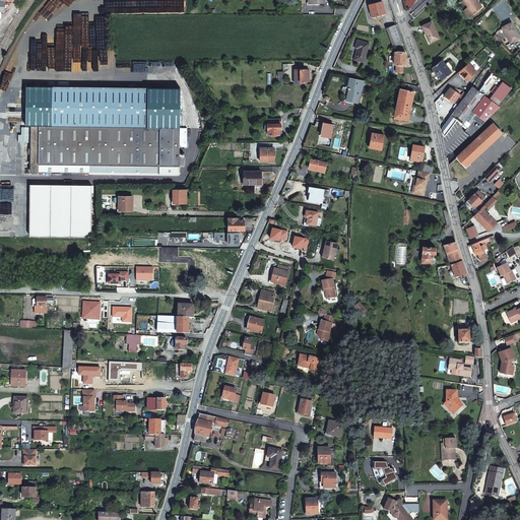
[(13,0),(0,0),(0,12),(6,12),(5,1),(12,2),(13,0)]
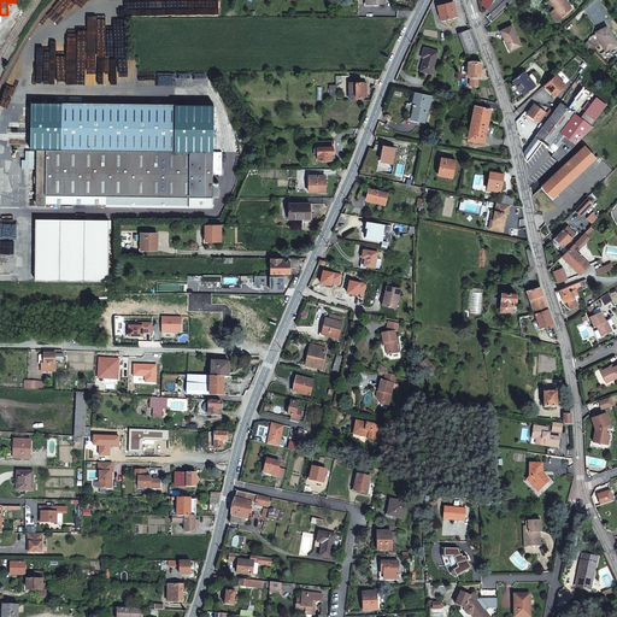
[(566,0),(551,0),(551,1),(558,9),(556,10),(564,17),(571,9),(564,3),(566,0)]
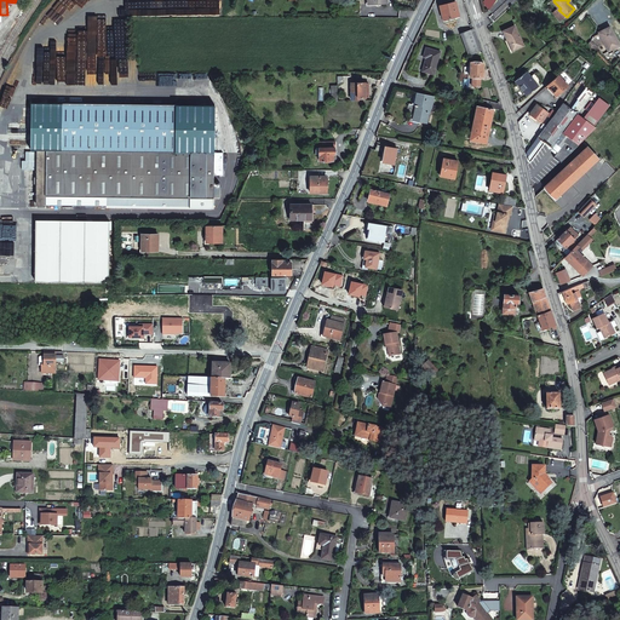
[(441,7),(443,21),(454,17),(459,16),(457,3),(441,7)]
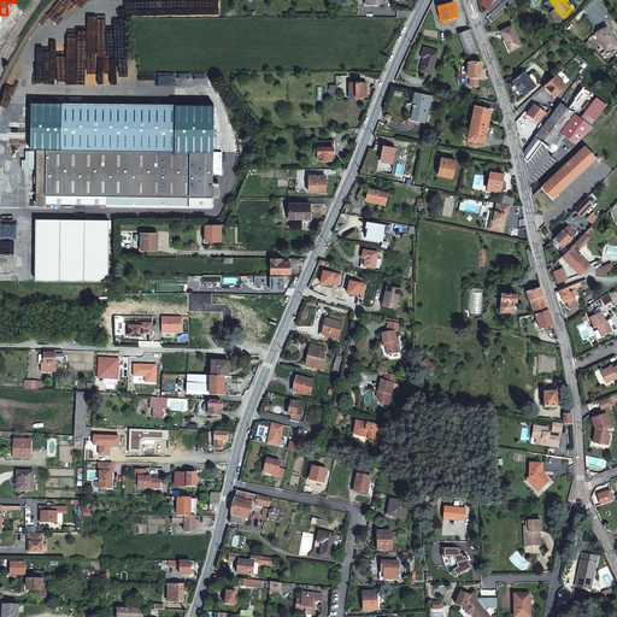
[(558,23),(564,17),(556,10),(551,15),(558,23)]
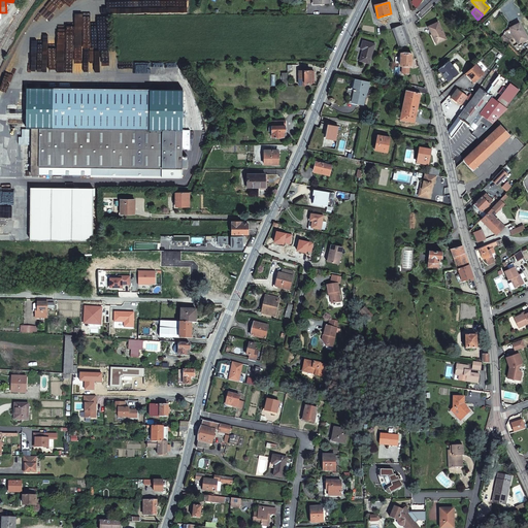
[(436,44),(446,40),(438,23),(429,27),(436,44)]
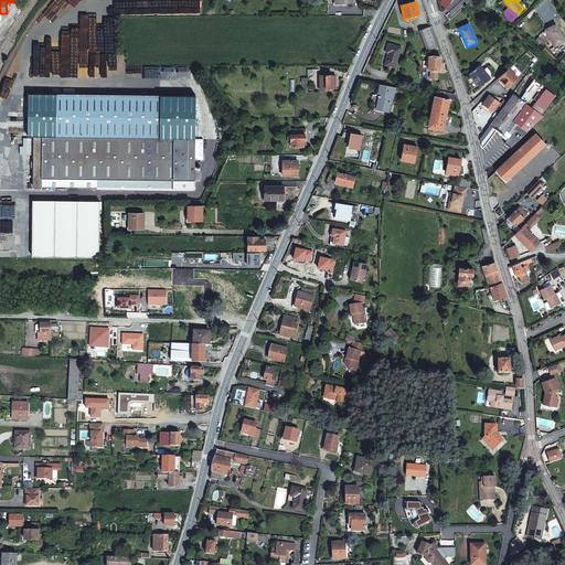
[(564,43),(555,25),(545,30),(553,48),(564,43)]
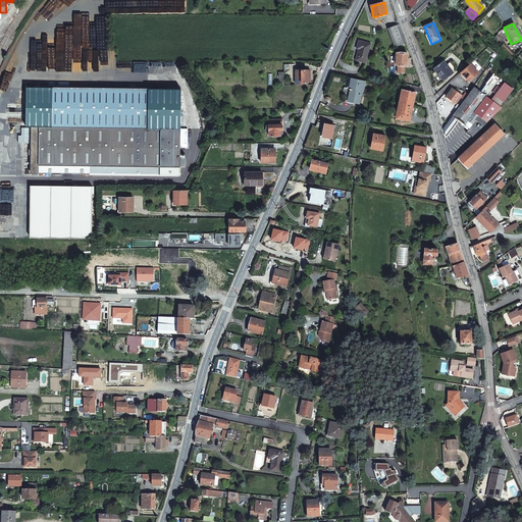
[(389,29),(396,47),(406,44),(400,25),(389,29)]
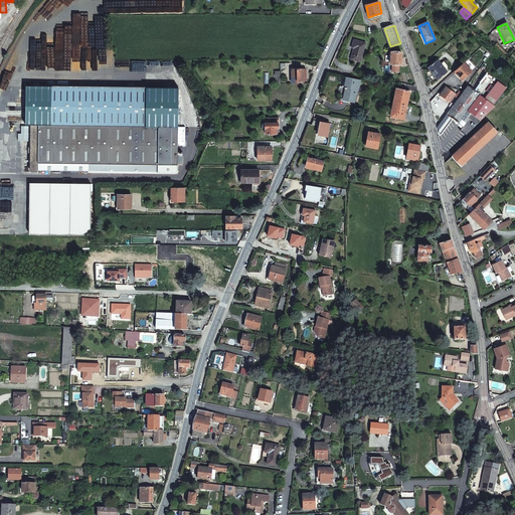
[(350,48),(353,48),(350,59),(360,62),(365,43),(353,40),(350,48)]
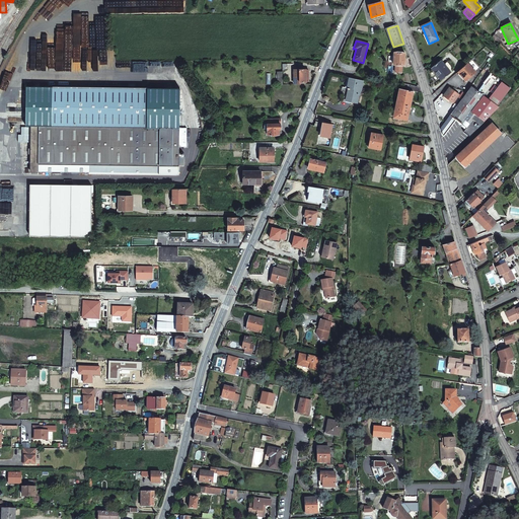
[(401,66),(401,65),(404,66),(405,54),(393,53),(393,57),(389,57),(389,61),(393,62),(394,62),(394,65),(395,65),(394,73),(401,73),(401,66)]
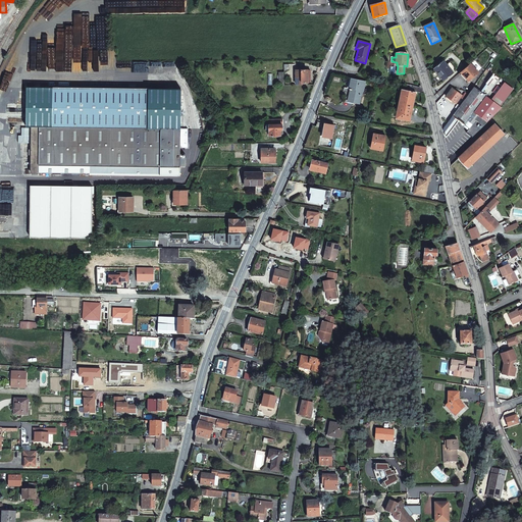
[(440,80),(451,71),(441,59),(431,67),(440,80)]
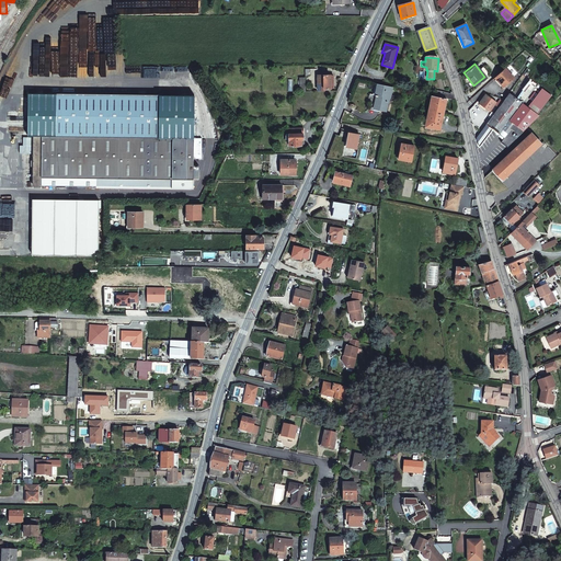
[(501,68),(491,78),(502,88),(511,78),(501,68)]
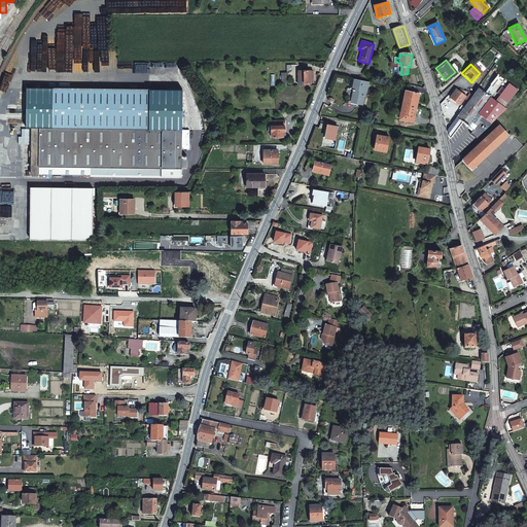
[(305,84),(305,82),(311,82),(311,71),(299,71),(299,84),(305,84)]
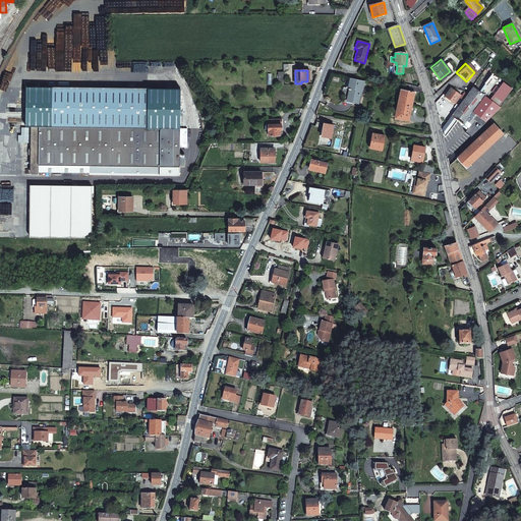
[(365,81),(351,78),(348,89),(345,89),(343,102),(347,103),(348,102),(359,104),(362,91),(365,81)]
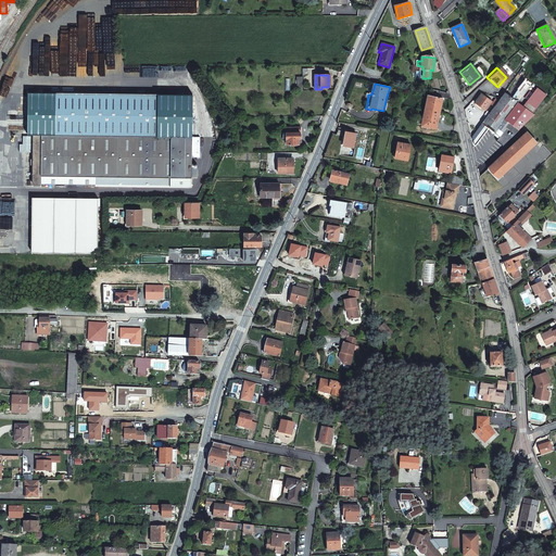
[(527,122),(534,114),(502,91),(495,101),(491,106),(470,137),(472,144),(485,127),(493,133),(496,128),(502,133),(495,141),(501,146),(525,121),(527,122)]
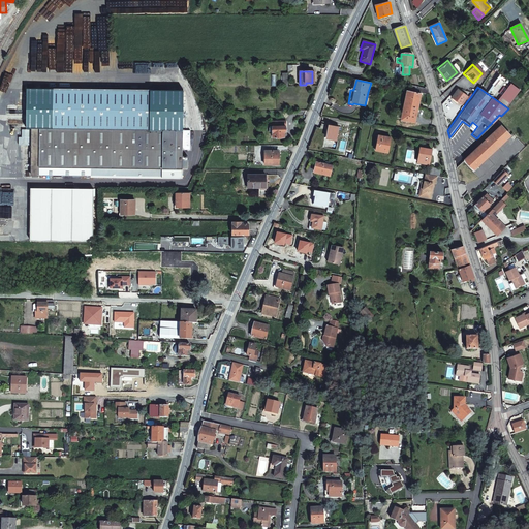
[(459,104),(464,96),(455,89),(448,97),(459,104)]
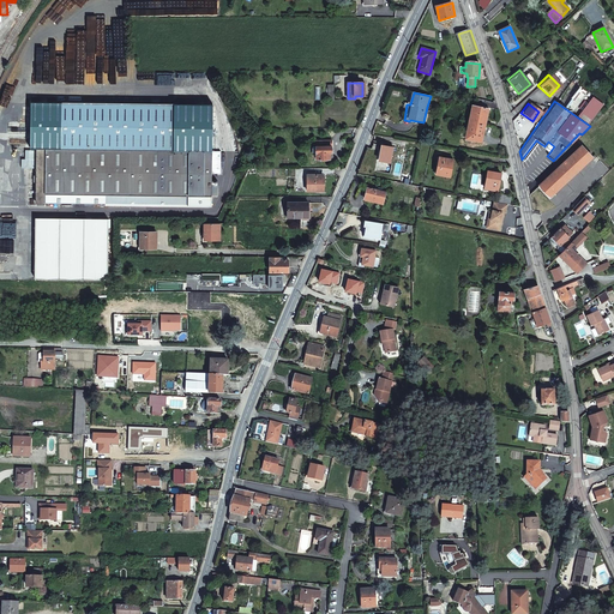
[(176,148),(175,115),(175,104),(53,104),(53,118),(53,151),(29,151),(29,196),(29,204),(98,205),(97,206),(220,208),(218,197),(218,182),(212,182),(212,174),(221,174),(222,151),(187,151),(187,148),(176,148)]
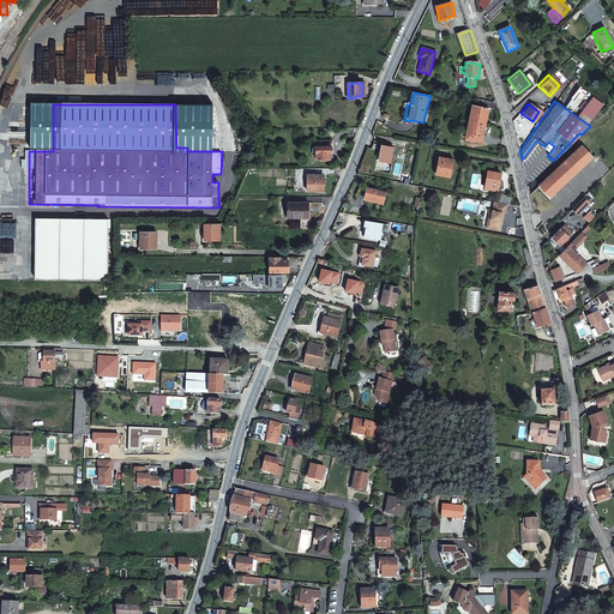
[(470,104),(463,139),(481,143),(488,107),(470,104)]
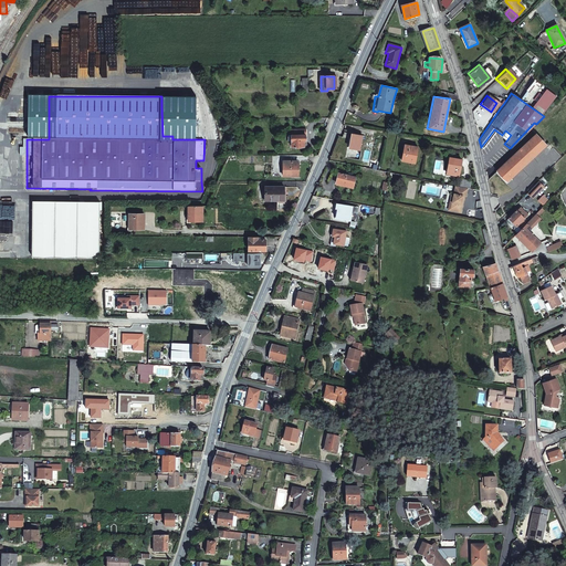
[(304,142),(306,142),(305,129),(292,129),(292,135),(289,135),(289,142),(292,142),(292,147),(304,147),(304,142)]
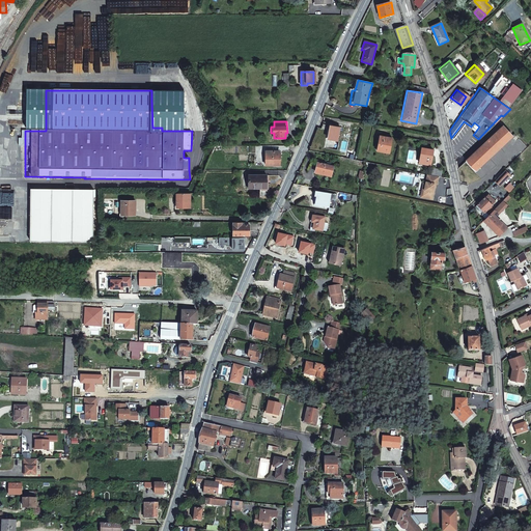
[(342,128),(334,126),(331,140),(340,141),(342,128)]
